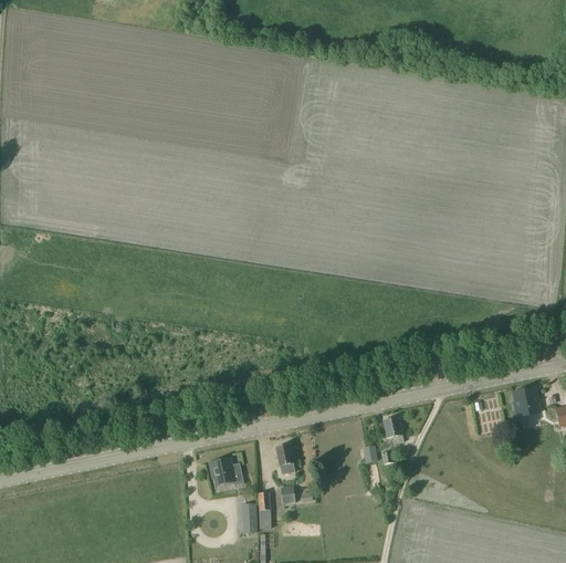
[(519,415),(540,412),(535,387),(514,392),(516,408),(514,408),(515,414),(517,414),(519,415)]
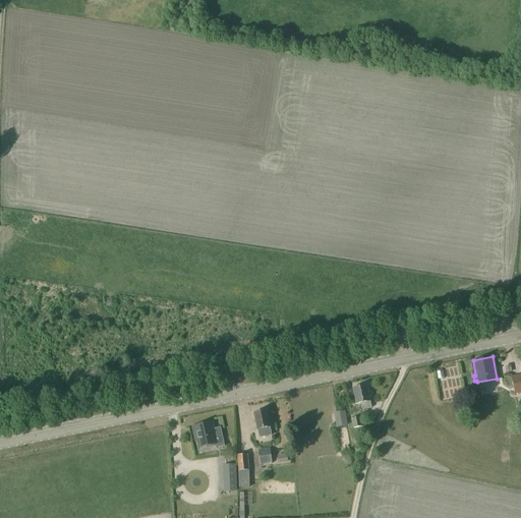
[(520,371),(511,375),(511,377),(514,392),(520,390),(520,371)]
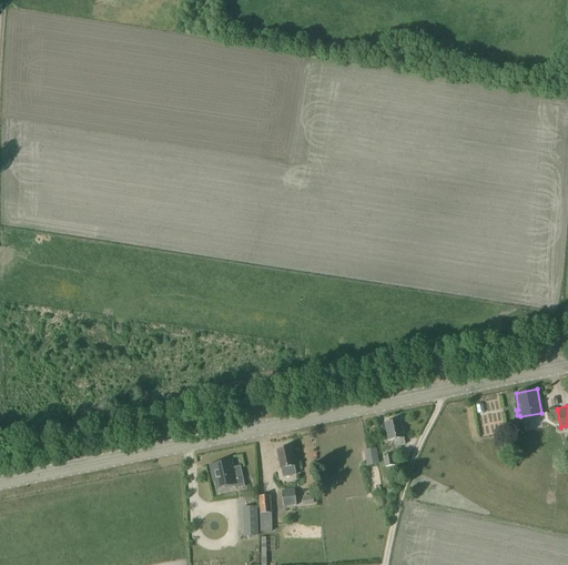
[(387,439),(393,437),(394,445),(405,443),(404,435),(401,419),(384,422),(387,439)]
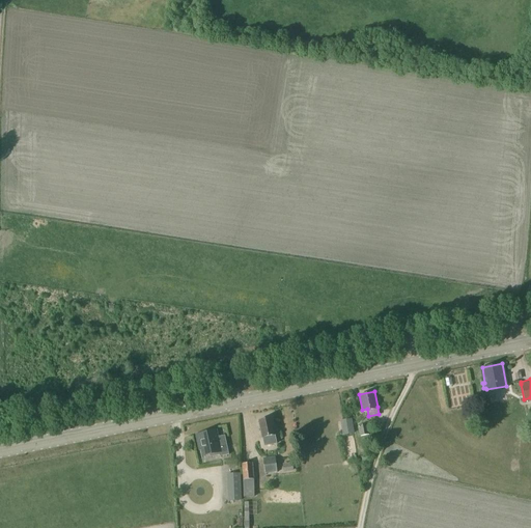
[(353,432),(351,416),(341,418),(343,433),(353,432)]
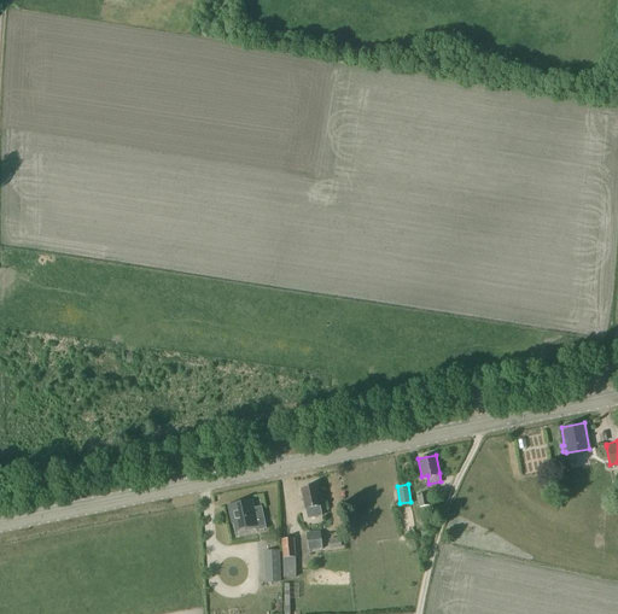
[(322,513),(320,503),(316,485),(302,487),(308,516),(322,513)]
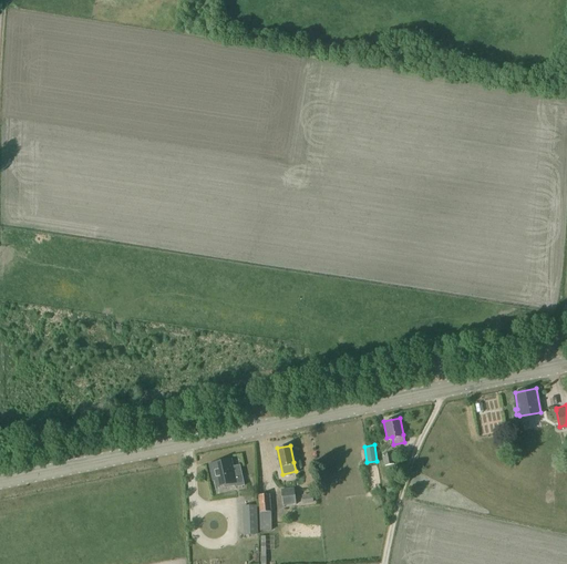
[(393,462),(392,455),(392,451),(382,453),(384,464),(393,462)]
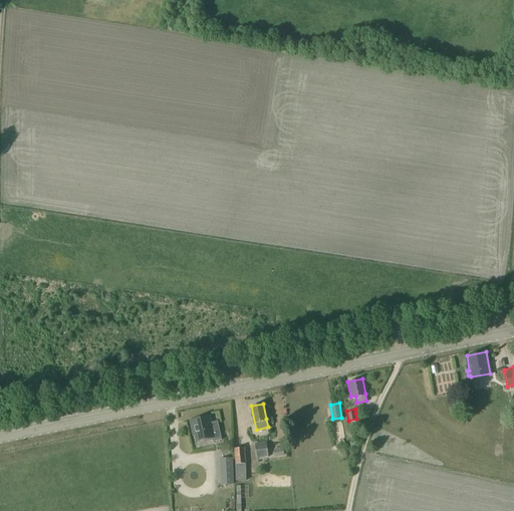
[(212,440),(221,438),(218,421),(212,423),(212,421),(210,421),(208,415),(190,419),(193,433),(196,432),(197,439),(203,438),(203,440),(212,438),(212,440)]
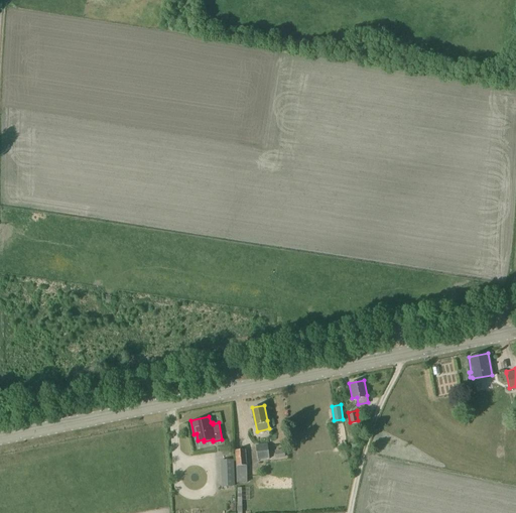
[(257,459),(269,458),(267,441),(255,443),(257,459)]
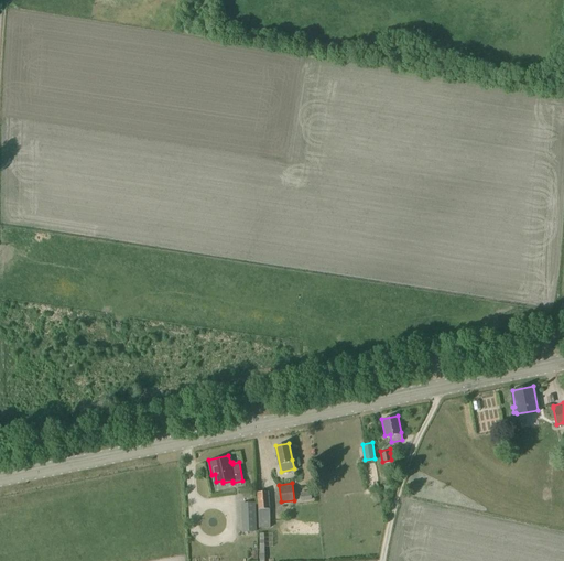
[(258,508),(270,507),(268,489),(257,491),(258,508)]
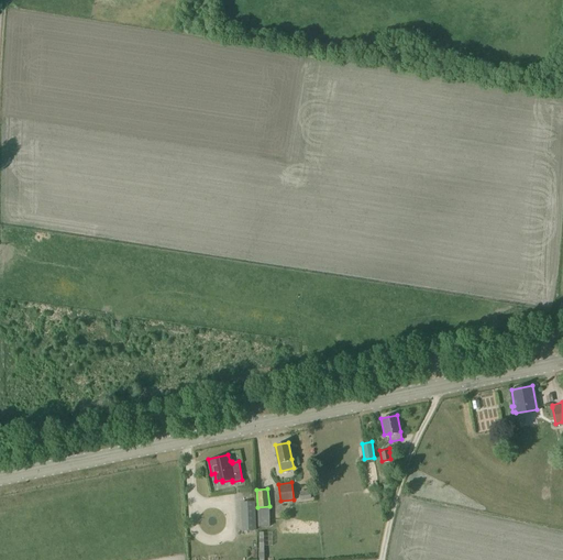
[(309,489),(300,490),(301,498),(310,496),(309,489)]
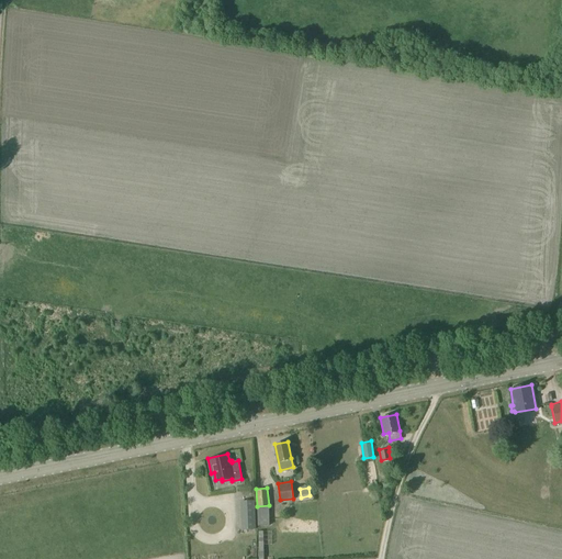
[(255,527),(254,499),(243,500),(244,527),(255,527)]
